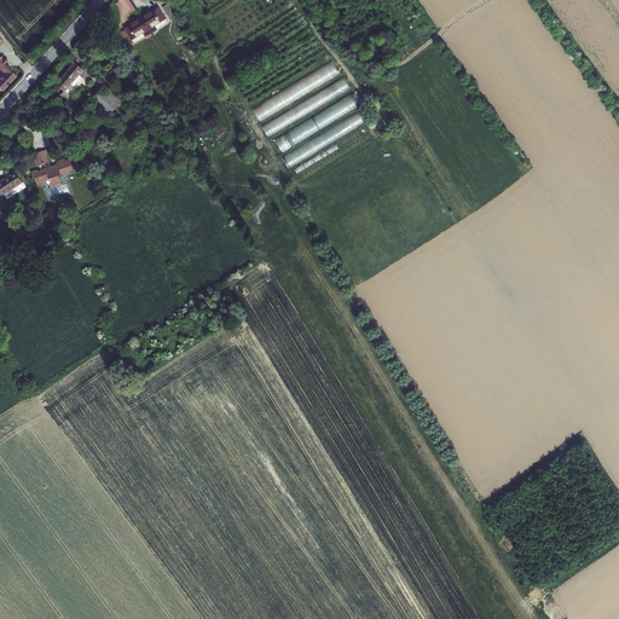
[(154,33),(167,24),(165,21),(168,18),(161,7),(144,17),(154,33)]
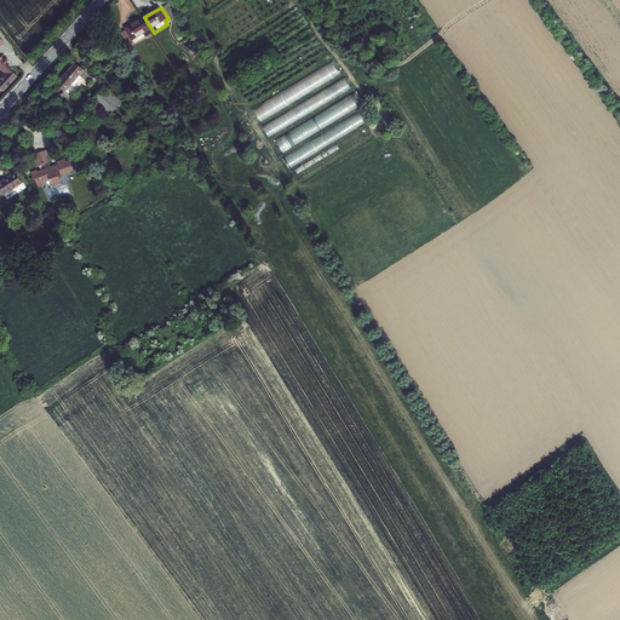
[(141,40),(154,33),(144,17),(127,28),(135,39),(138,38),(141,40)]
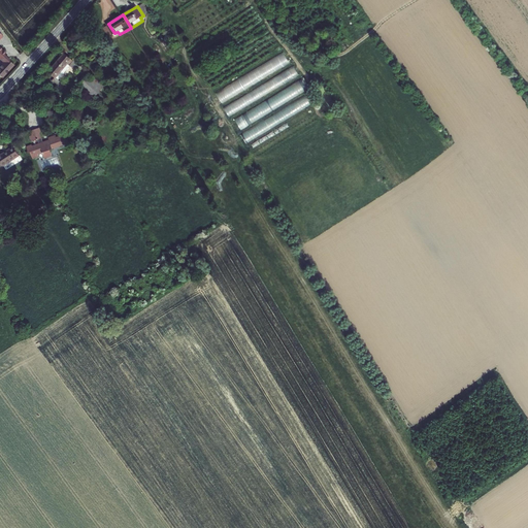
[(0,51),(0,58),(4,62),(0,65),(0,74),(2,77),(14,64),(4,55),(0,51)]
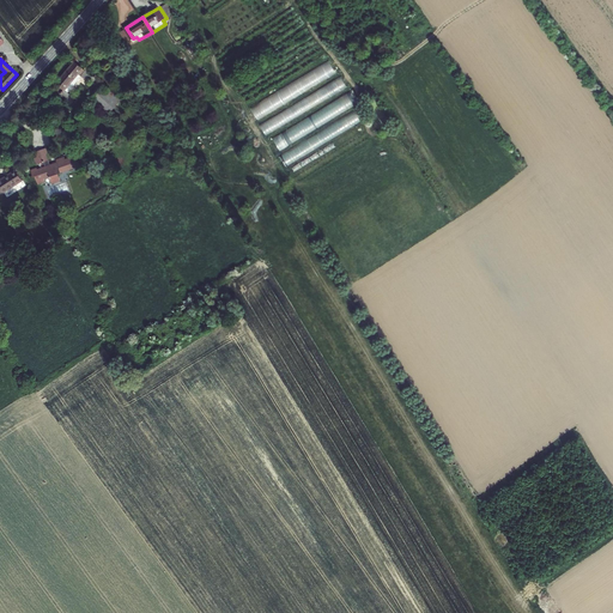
[(256,117),(337,76),(331,64),(249,104),(256,117)]
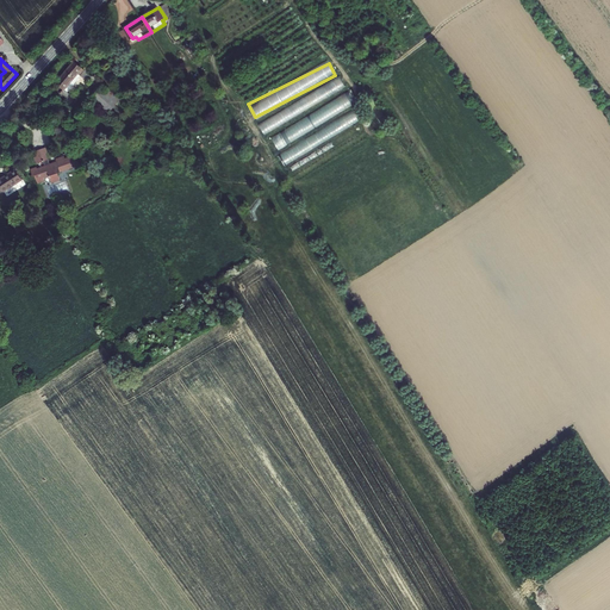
[(76,79),(81,75),(78,70),(76,72),(69,64),(54,80),(60,85),(56,88),(63,97),(68,92),(63,87),(74,76),(76,79)]
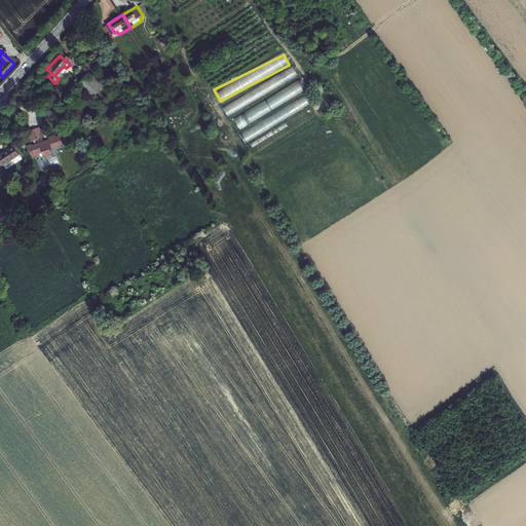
[(294,66),(222,106),(227,115),(299,75),(294,66)]
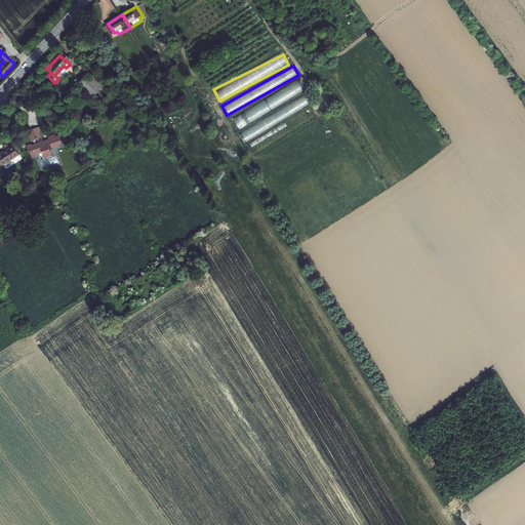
[(81,93),(89,84),(78,72),(69,81),(81,93)]
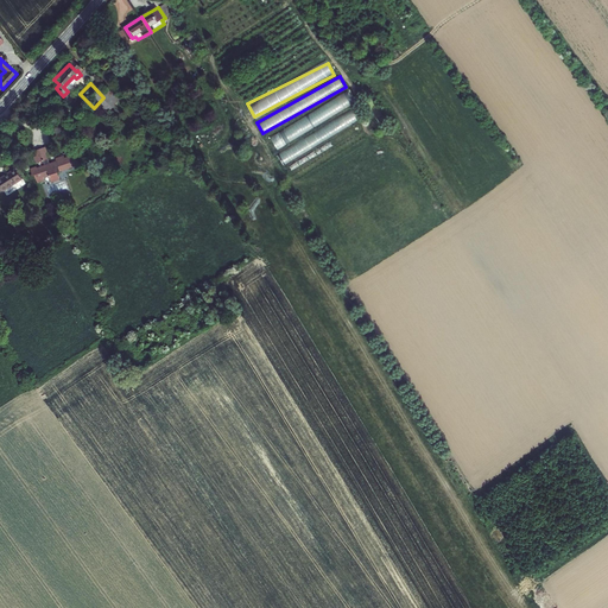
[(348,92),(270,137),(277,149),(355,103),(348,92)]
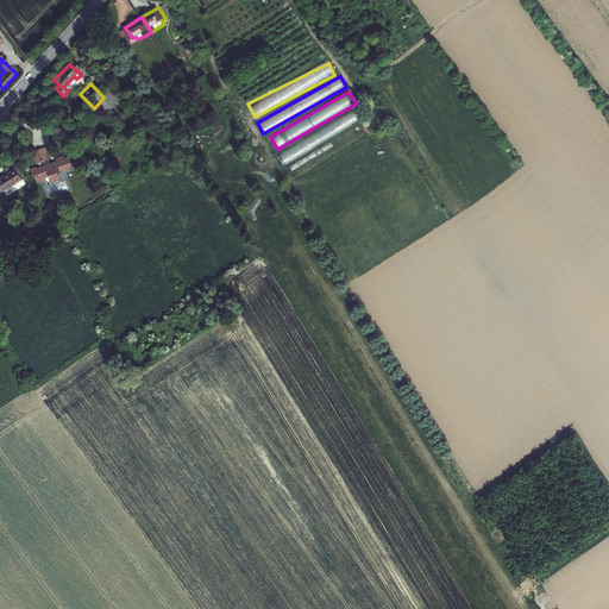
[(277,154),(283,164),(359,123),(352,112),(277,154)]
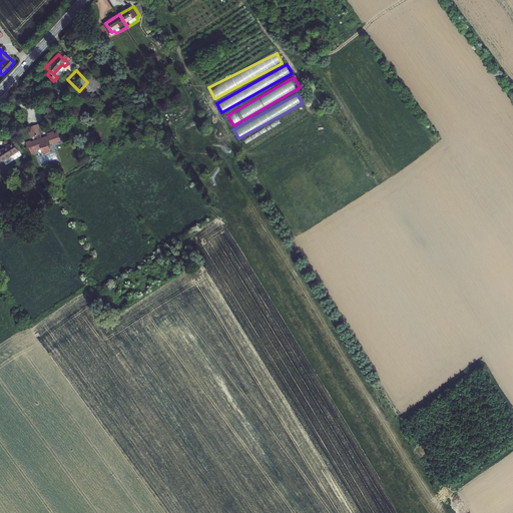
[(43,153),(51,150),(49,145),(51,144),(51,143),(60,140),(60,141),(67,138),(65,134),(64,134),(62,128),(57,130),(58,131),(55,132),(54,131),(47,133),(47,135),(41,137),(39,129),(40,128),(38,123),(29,126),(31,130),(28,131),(30,136),(36,134),(37,138),(31,140),(31,139),(26,141),(28,147),(29,146),(31,153),(38,151),(37,149),(41,147),(43,153)]
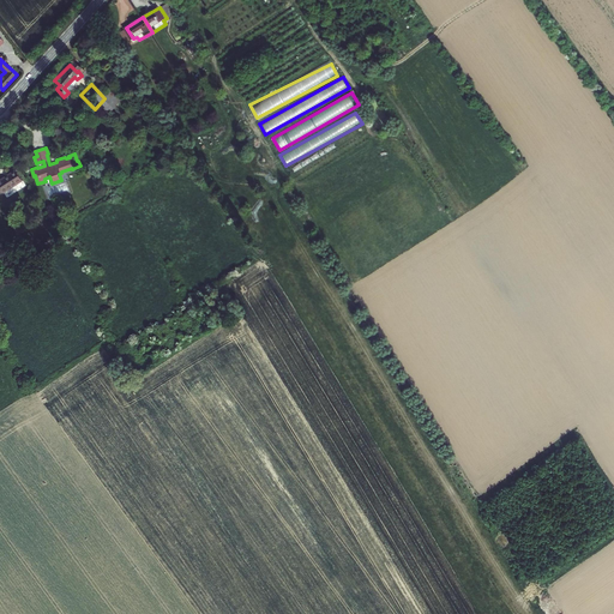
[(0,192),(2,191),(4,193),(23,180),(16,169),(0,179),(0,192)]
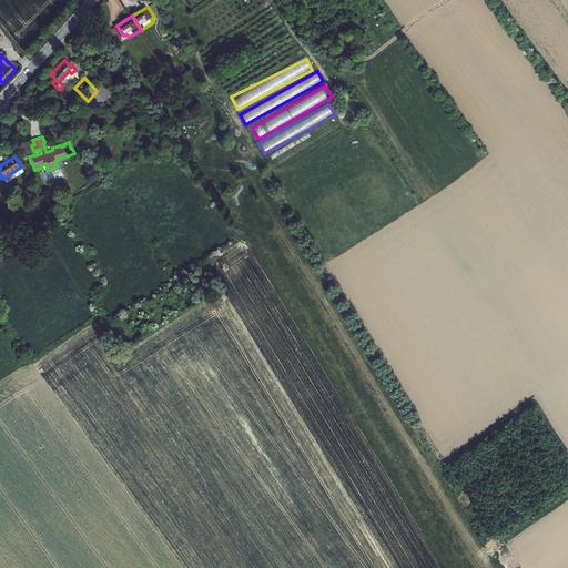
All buildings are outlined.
